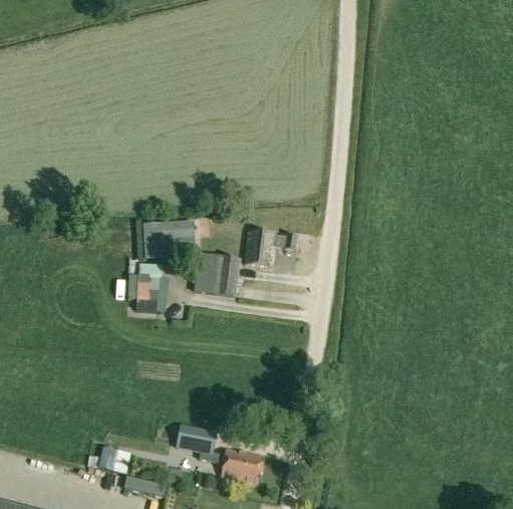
[(143,224),(145,258),(164,257),(163,241),(178,239),(179,246),(196,245),(194,220),(143,224)]
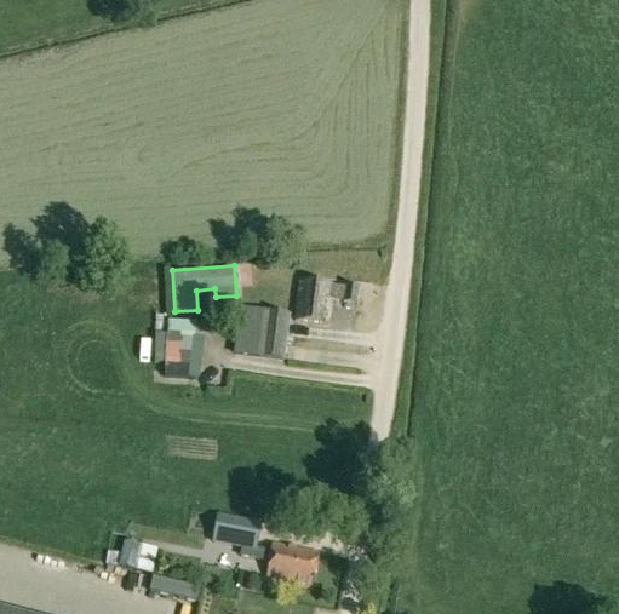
[(342,299),(357,302),(359,283),(344,282),(344,283),(334,282),(299,277),(296,316),(330,320),(332,297),(342,298),(342,299)]
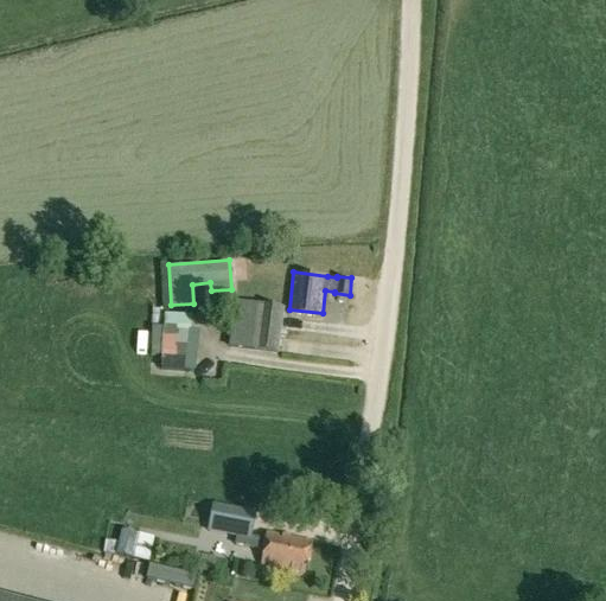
[(241,300),(225,298),(222,324),(231,324),(229,343),(254,345),(254,346),(279,350),(286,304),(260,301),(260,302),(241,300)]
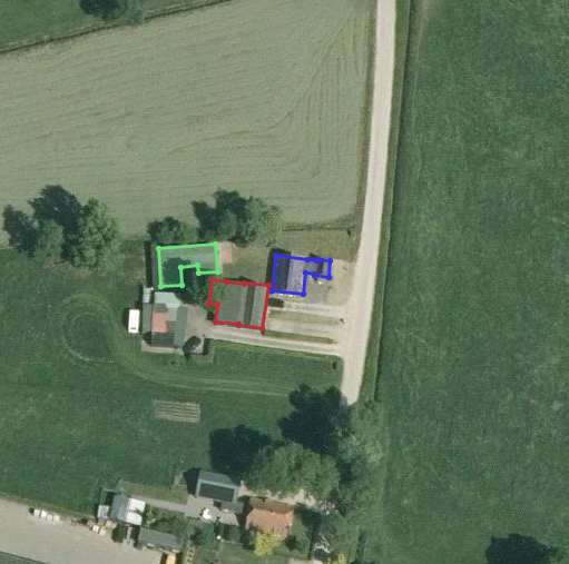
[(221,507),(248,513),(246,526),(285,534),(292,504),(252,496),(251,502),(237,500),(241,476),(200,470),(196,495),(222,500),(221,507)]
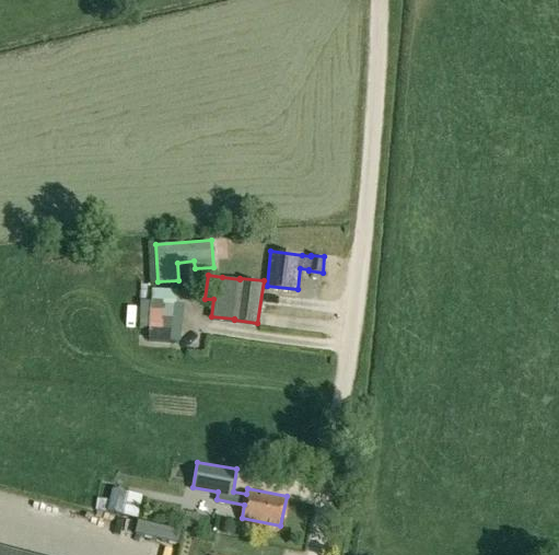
[(95,506),(137,516),(142,493),(113,486),(109,498),(97,495),(95,506)]
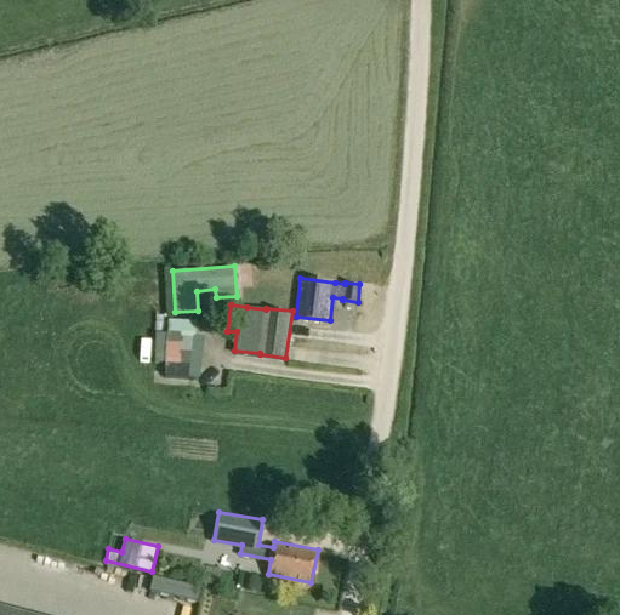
[(148,573),(141,610),(160,614),(174,614),(182,580),(148,573)]
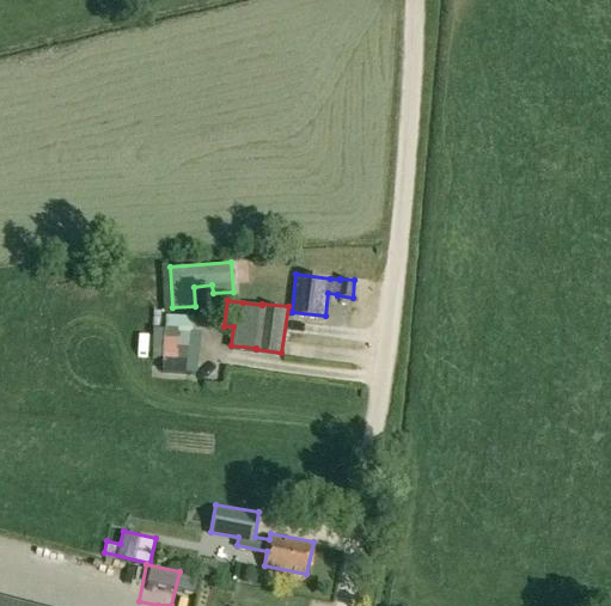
[(63,605),(0,591),(0,605),(63,605)]
